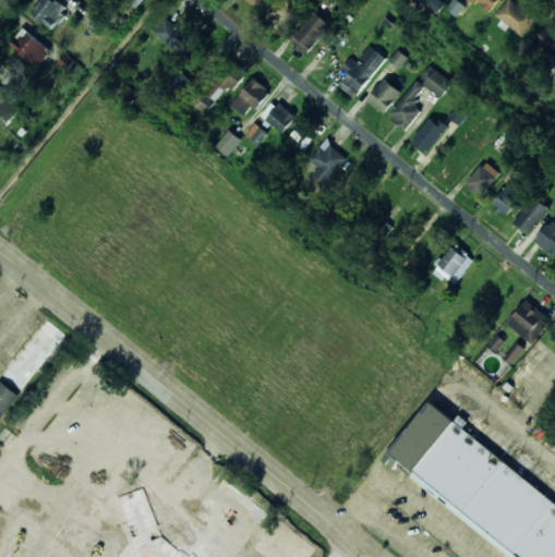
[(65,9),(52,0),(37,0),(28,12),(50,28),(65,9)]
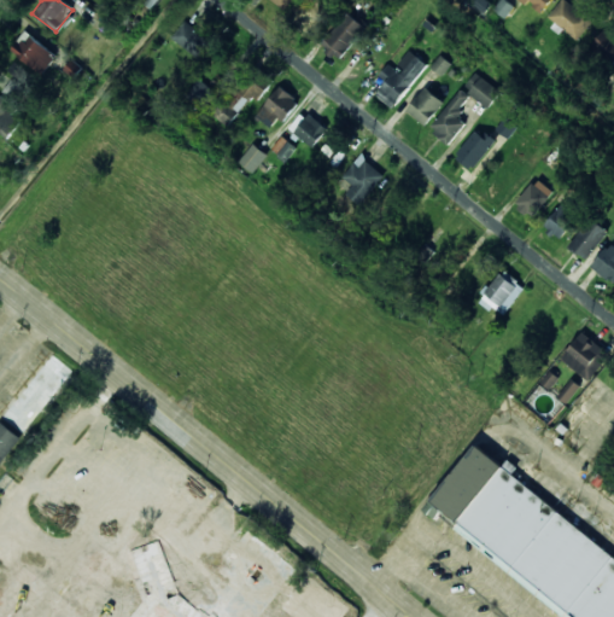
[(269,0),(284,10),(290,0),(269,0)]
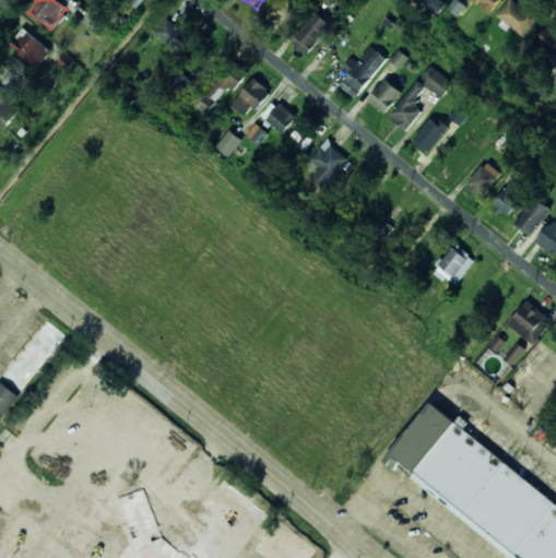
[(286,31),(295,10),(274,0),(271,0),(262,19),(286,31)]
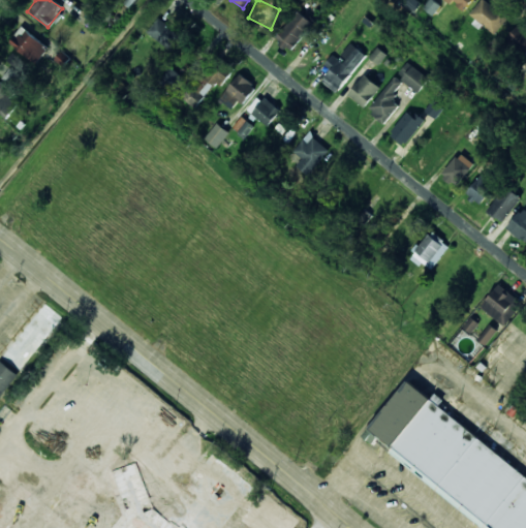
[(425,0),(421,7),(431,14),(437,4),(431,0),(425,0)]
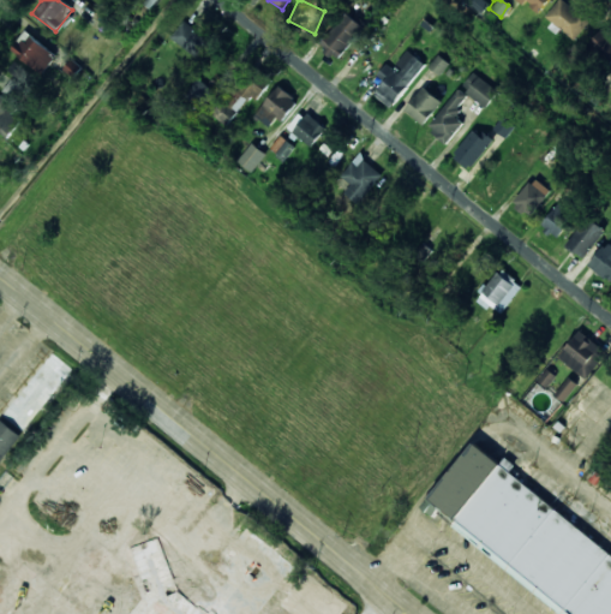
[(519,0),(537,12),(544,0),(519,0)]
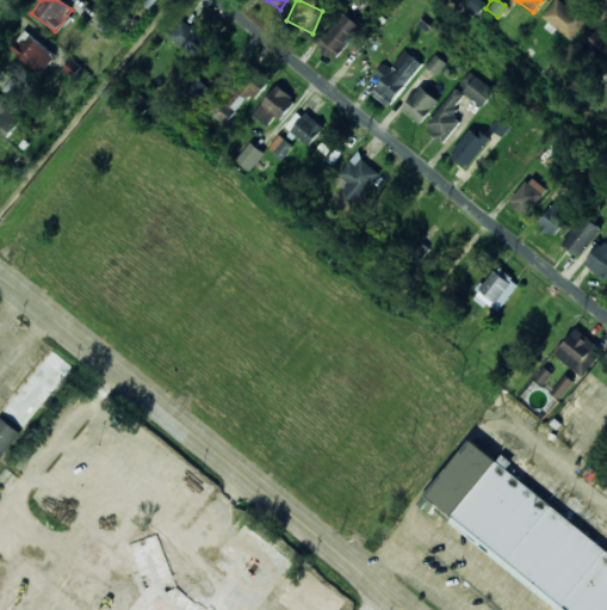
[(583,20),(557,0),(551,0),(539,16),(568,39),(583,20)]
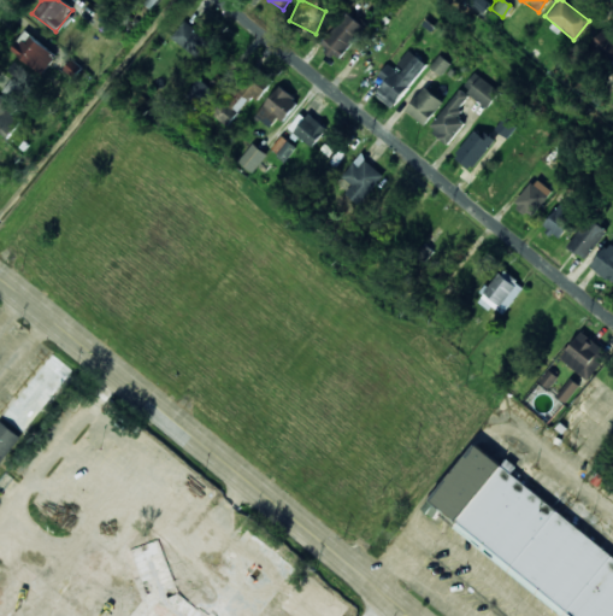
[(335,58),(363,27),(346,12),(318,44),(335,58)]
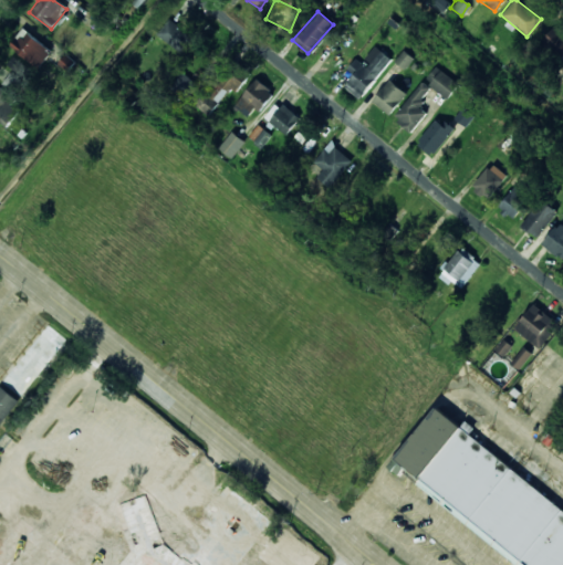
[(190,37),(167,18),(155,33),(178,52),(190,37)]
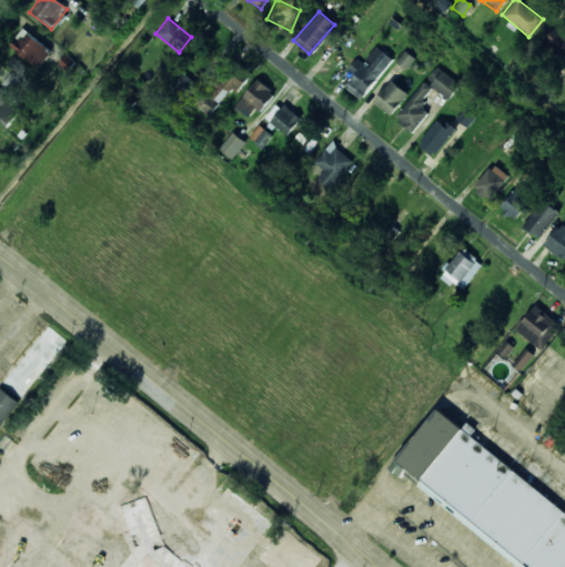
[(542,42),(564,57),(564,54),(564,34),(552,27),(542,42)]
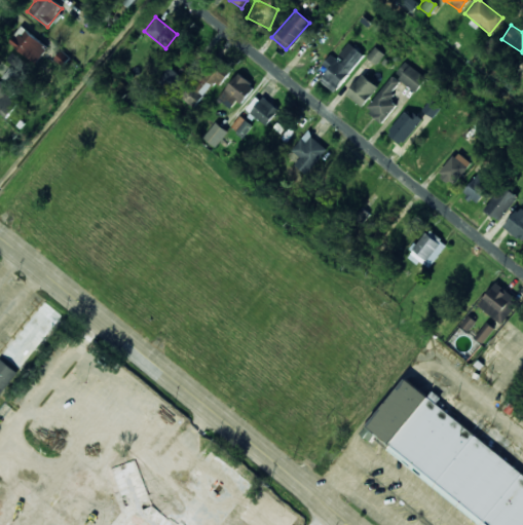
[(33,63),(46,47),(20,26),(7,41),(33,63)]
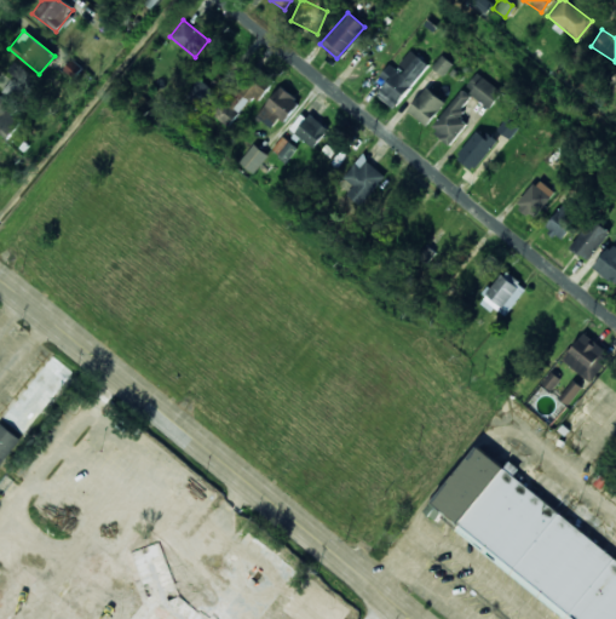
[(426,63),(408,49),(395,67),(389,62),(378,75),(385,81),(374,95),(391,108),(426,63)]
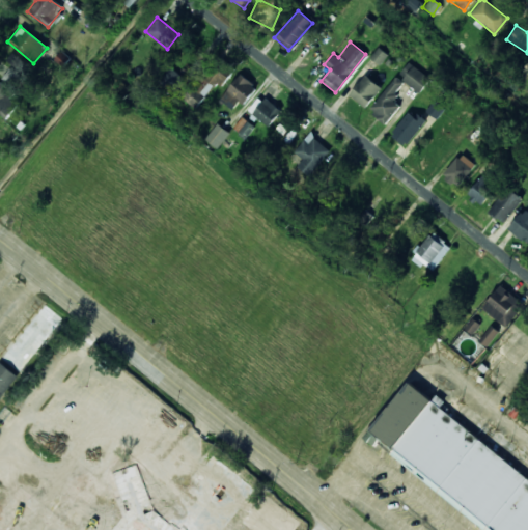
[(368,56),(378,64),(386,54),(377,46),(368,56)]
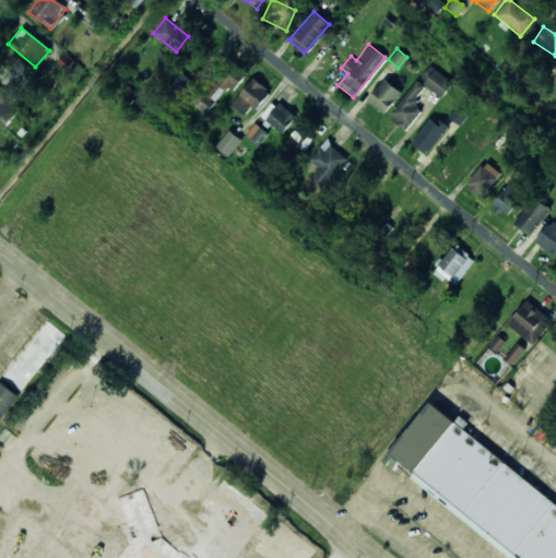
[(205,114),(223,86),(231,92),(244,72),(227,61),(214,82),(206,76),(189,103),(205,114)]
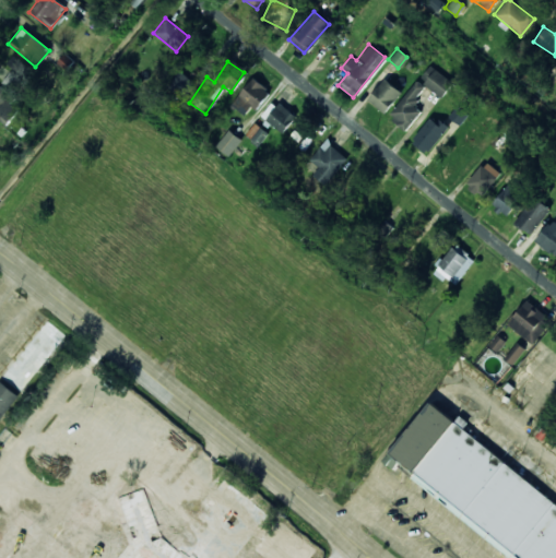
[(451,81),(427,64),(417,81),(441,96),(451,81)]
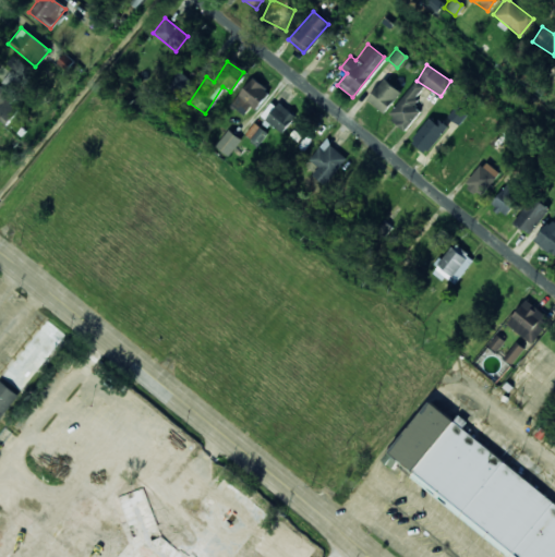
[(11,93),(21,79),(8,70),(0,82),(0,85),(11,93)]
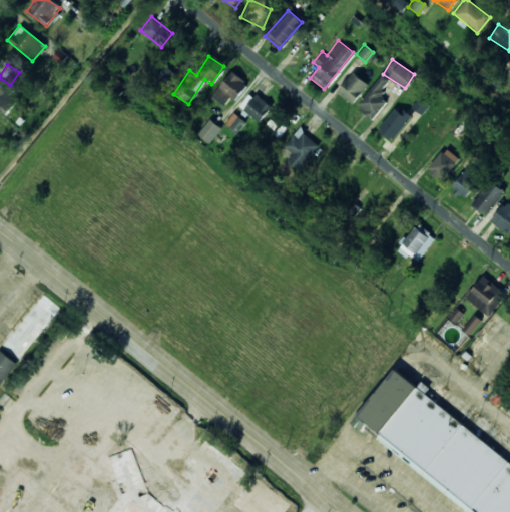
[(177,74),(161,64),(151,79),(167,90),(177,74)]
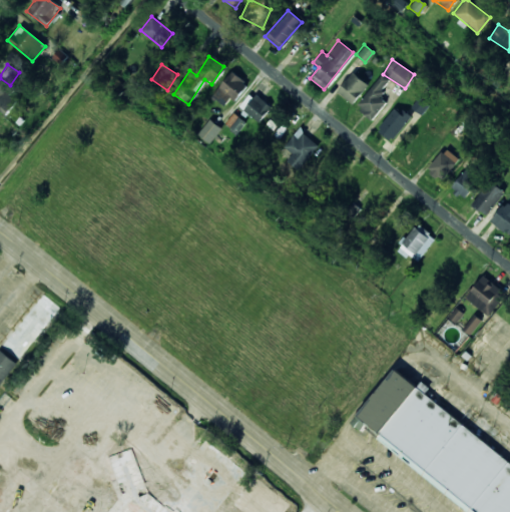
[(222,105),(228,97),(232,100),(246,84),(230,70),(210,95),(222,105)]
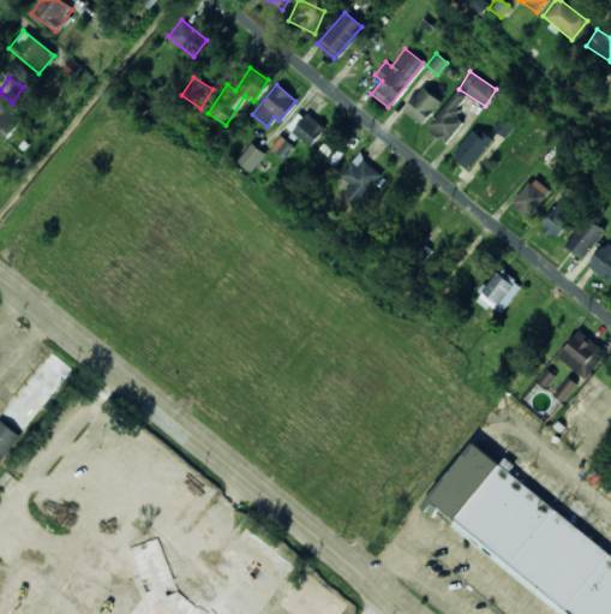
[(402,109),(420,125),(439,101),(420,85),(402,109)]
